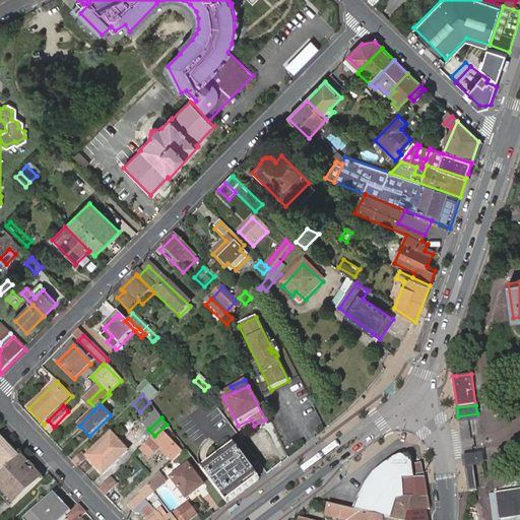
[(284,446),(290,444),(280,419),(274,421),(284,446)]
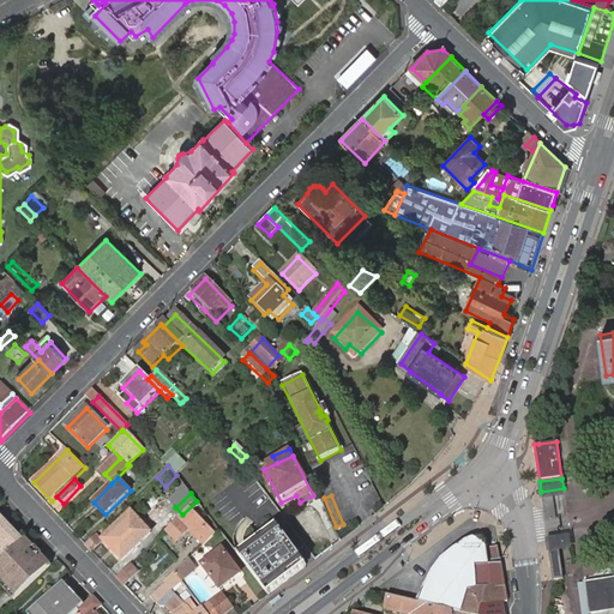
[(208,543),(216,535),(194,512),(200,506),(197,501),(182,515),(163,534),(174,545),(187,531),(196,540),(199,536),(208,543)]
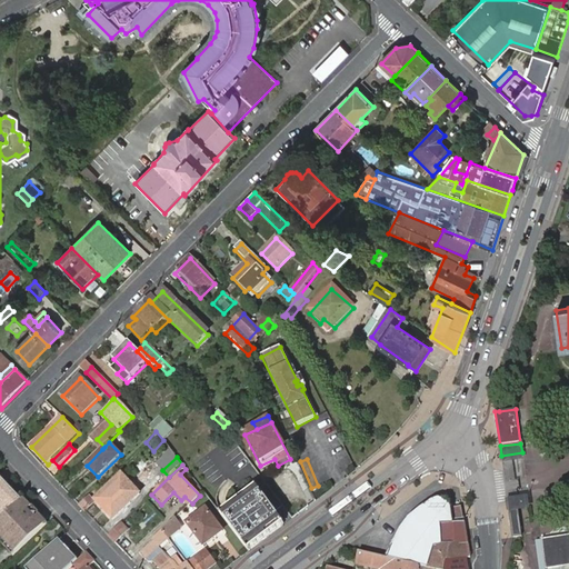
[(0,477),(0,520),(21,501),(8,485),(0,477)]
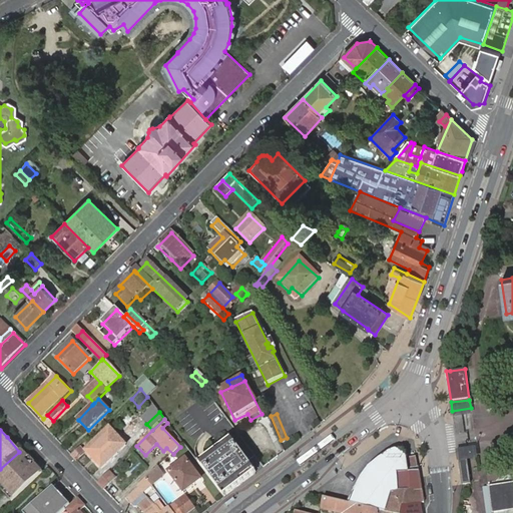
[(107,435),(87,453),(102,469),(122,450),(107,435)]
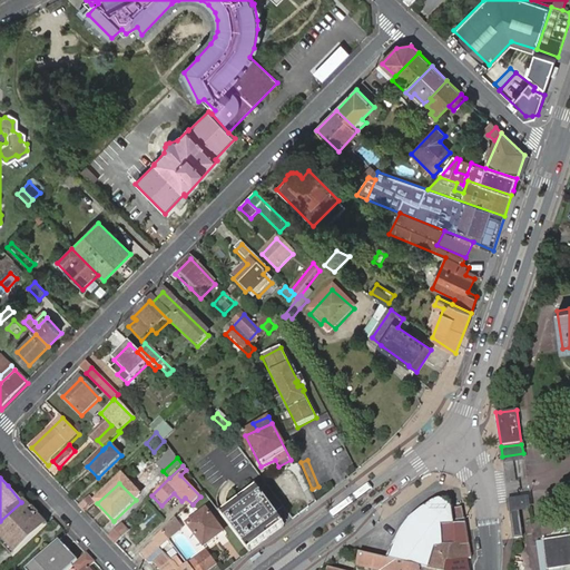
[(266,534),(283,522),(257,489),(229,510),(222,517),(223,518),(249,552),(268,538),(266,534)]
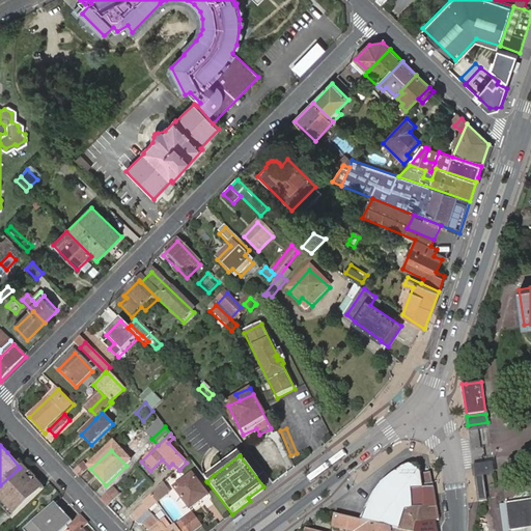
[(85,464),(76,473),(80,478),(90,469),(85,464)]
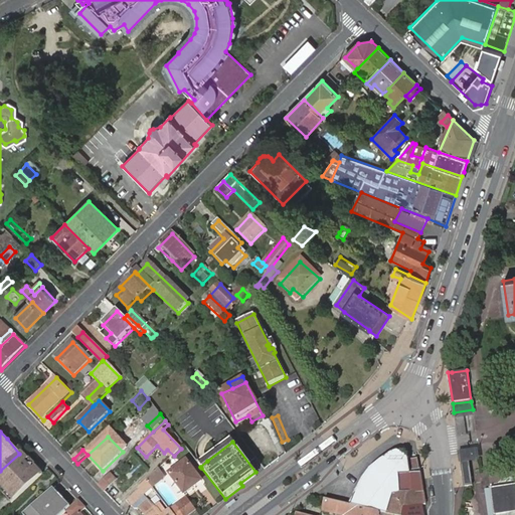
[(480,459),(478,451),(459,454),(461,462),(469,461),(480,459)]
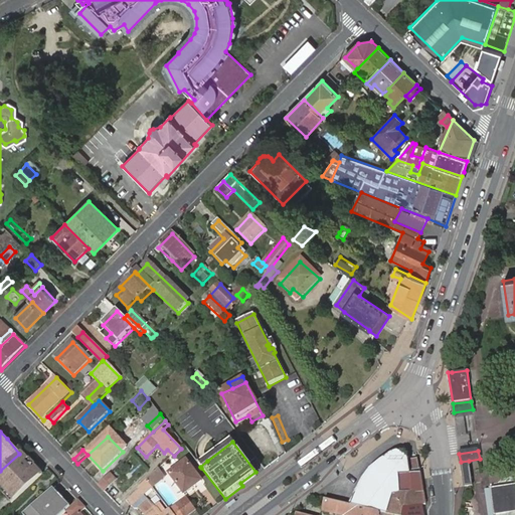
[(356,482),(349,505),(371,510),(384,514),(389,514),(422,514),(421,505),(425,504),(420,473),(407,473),(407,470),(406,460),(402,455),(393,452),(384,452),(374,458),(363,469),(356,482)]
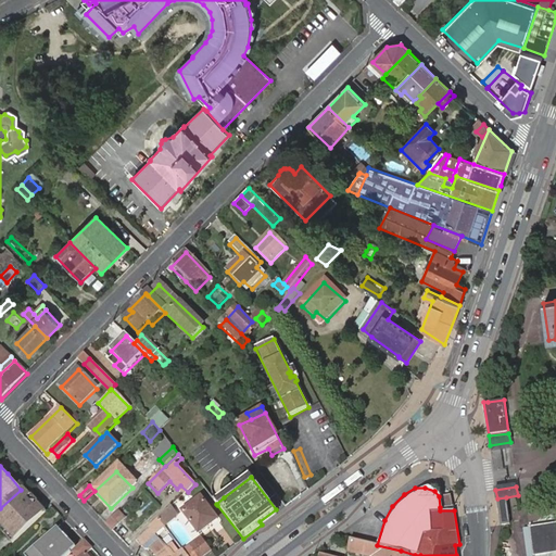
[(43,514),(21,490),(0,508),(0,528),(13,542),(43,514)]
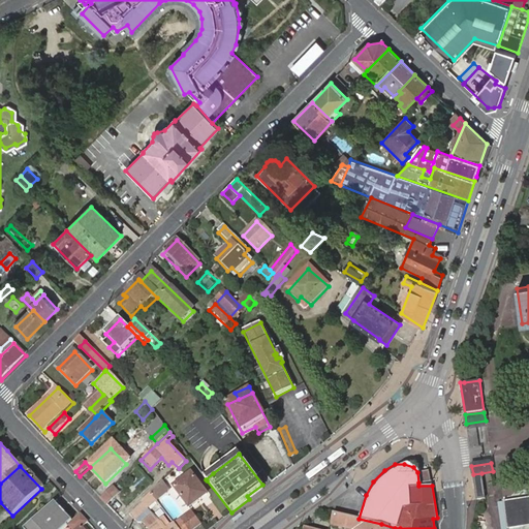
[(432,470),(424,471),(426,485),(433,484),(432,470)]
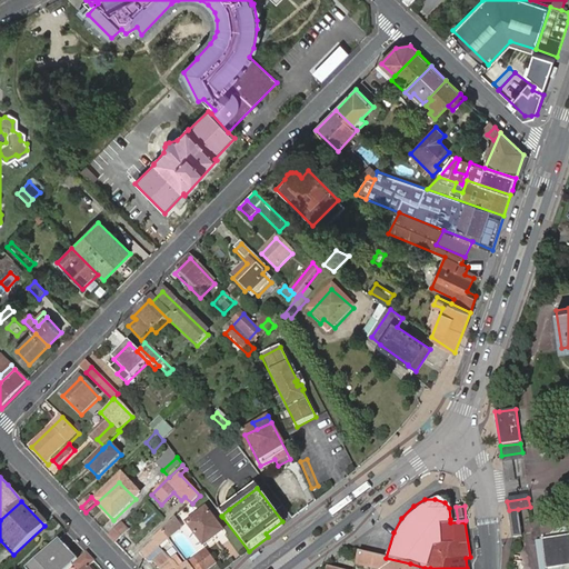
[(187,523),(205,546),(223,531),(206,508),(187,523)]
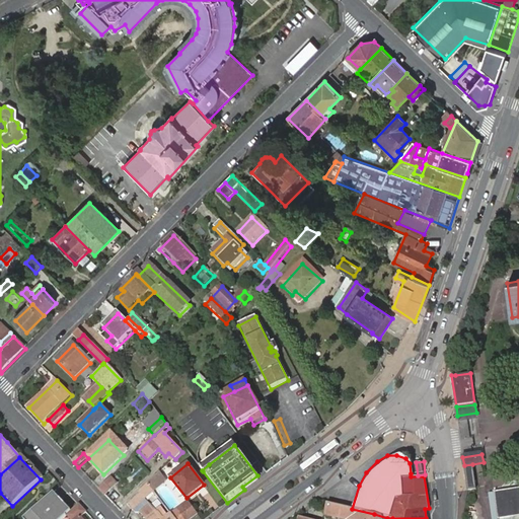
[(476,490),(472,464),(464,465),(467,491),(476,490)]
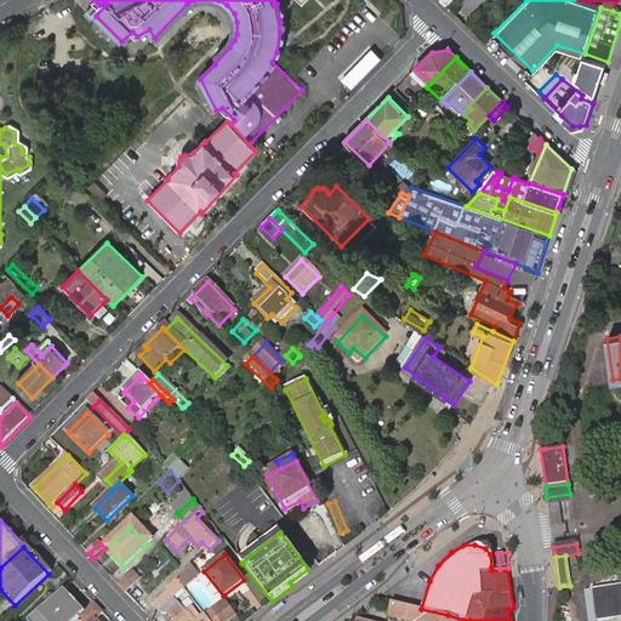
[(198,575),(192,568),(186,571),(192,580),(198,575)]
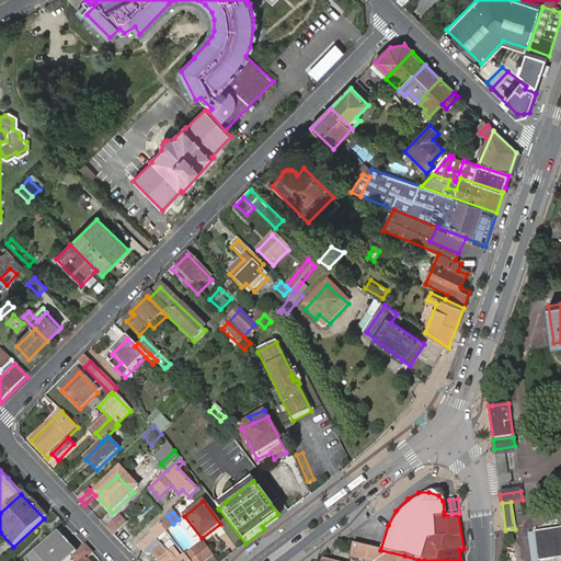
[(264,529),(281,517),(278,514),(262,526),(264,529)]
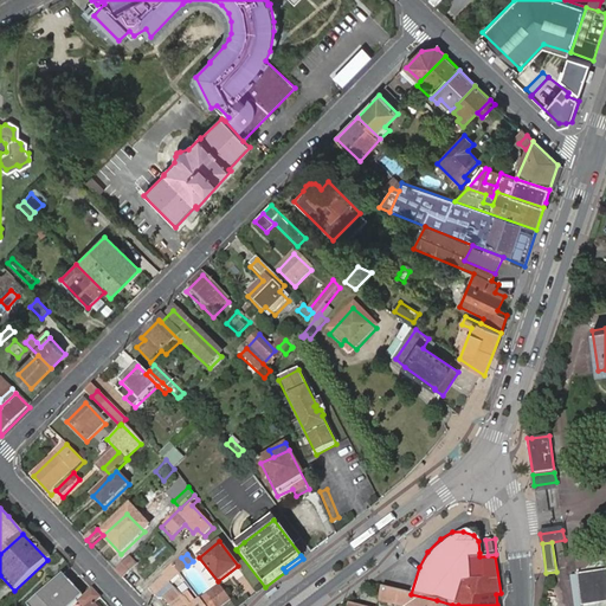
[(128,558),(115,571),(123,579),(136,566),(128,558)]
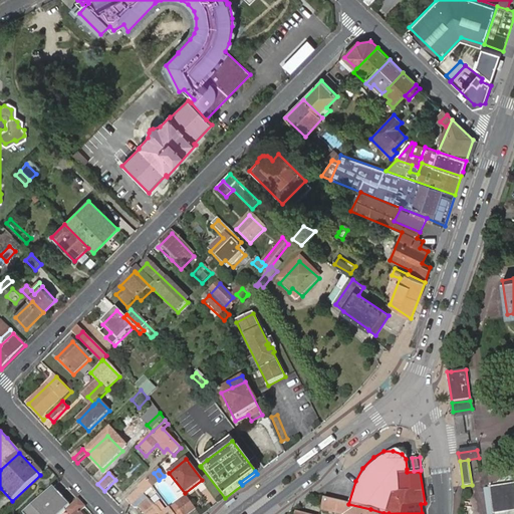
[(152,486),(159,480),(154,473),(154,474),(147,480),(152,486)]
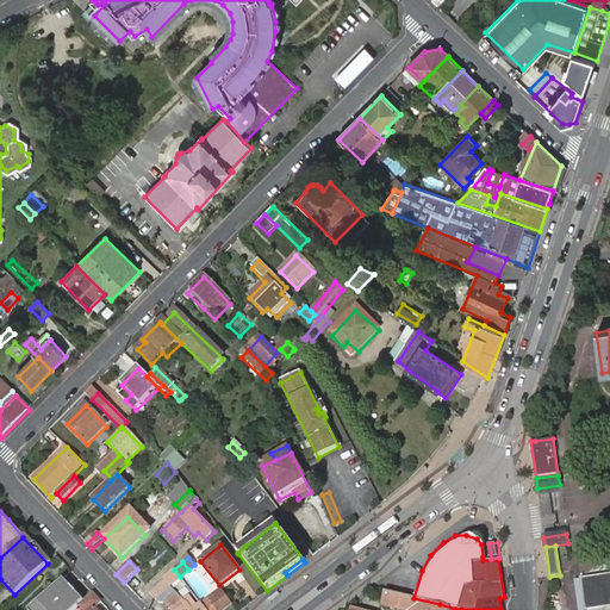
[(176,609),(186,604),(185,602),(169,586),(180,577),(174,570),(163,580),(165,582),(150,595),(156,602),(160,598),(170,609),(176,609)]
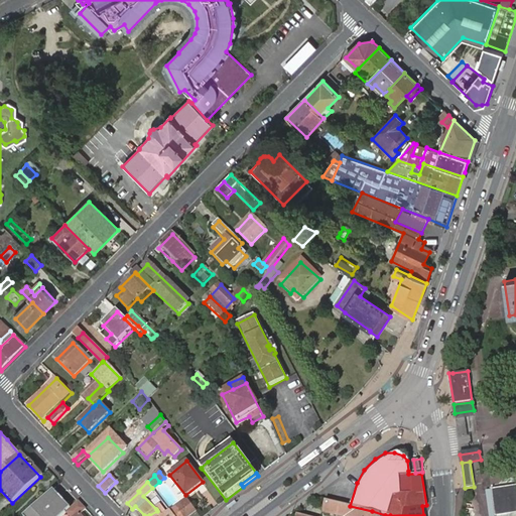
[(510,515),(515,515),(515,487),(493,491),(496,515),(510,515)]
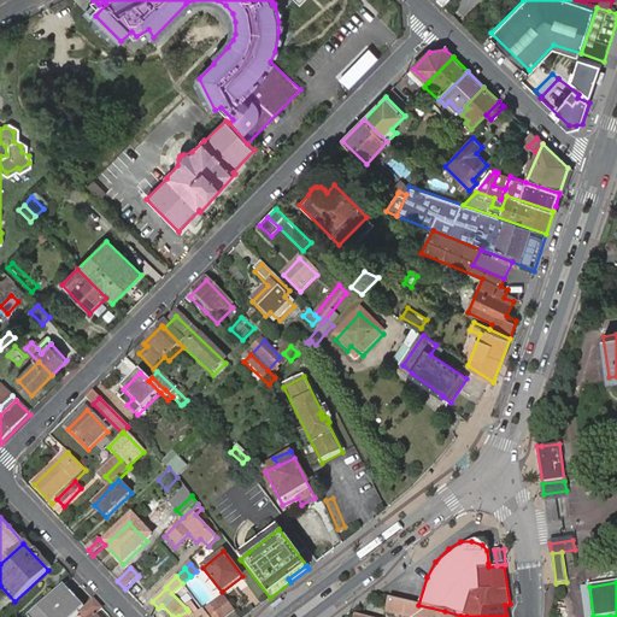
[(72,593),(65,585),(60,588),(68,597),(72,593)]
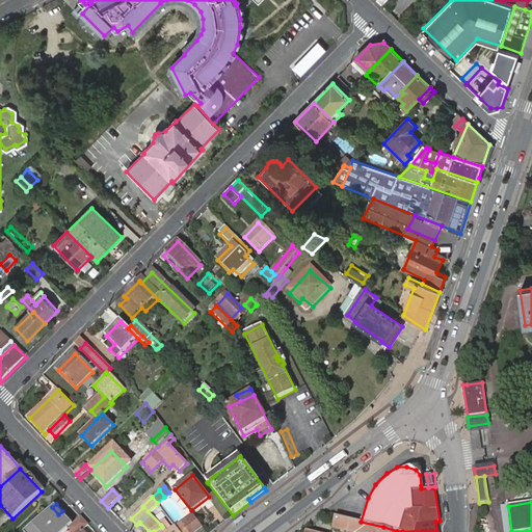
[(511,531),(508,506),(502,507),(505,531),(511,531)]
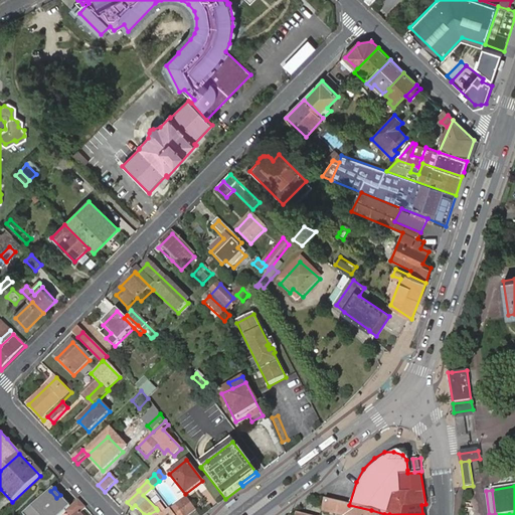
[(63,514),(66,512),(68,510),(63,505),(66,502),(60,495),(56,498),(50,491),(25,514),(63,514)]
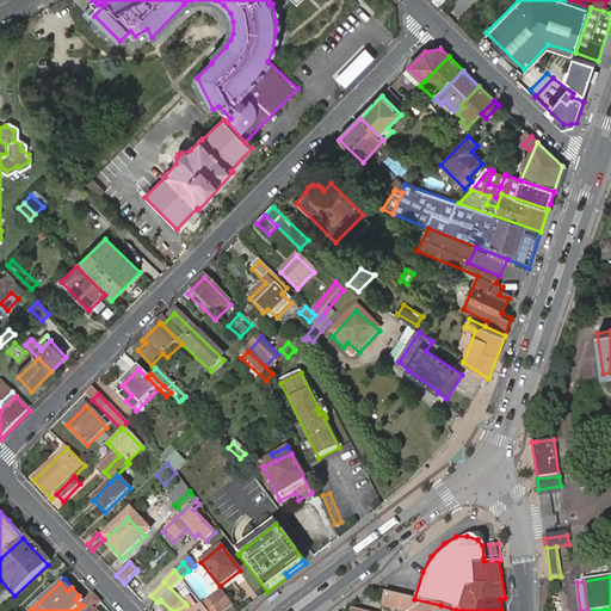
[(414,599),(378,590),(375,605),(396,610),(438,610),(440,605),(414,599)]
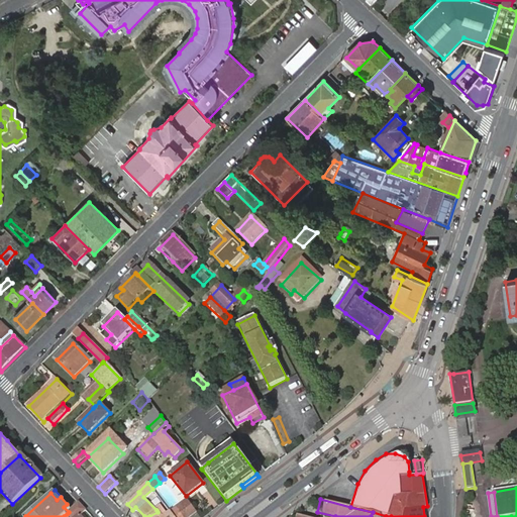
[(80,516),(86,511),(79,503),(72,510),(69,512),(67,514),(69,516),(80,516)]
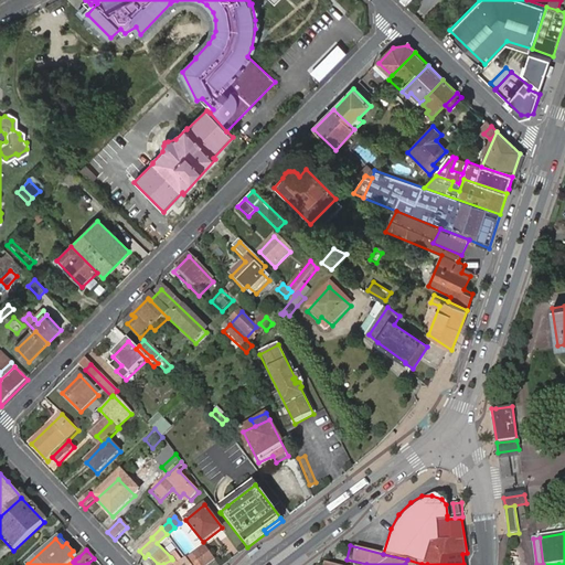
[(208,564),(212,563),(202,550),(193,556),(199,564),(208,564)]
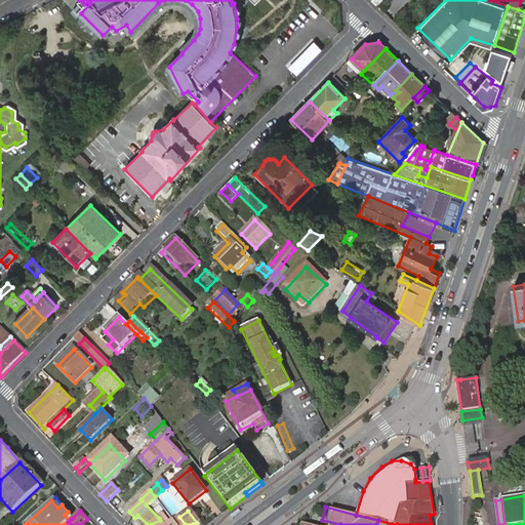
[(70,520),(73,518),(68,512),(65,515),(70,520)]
